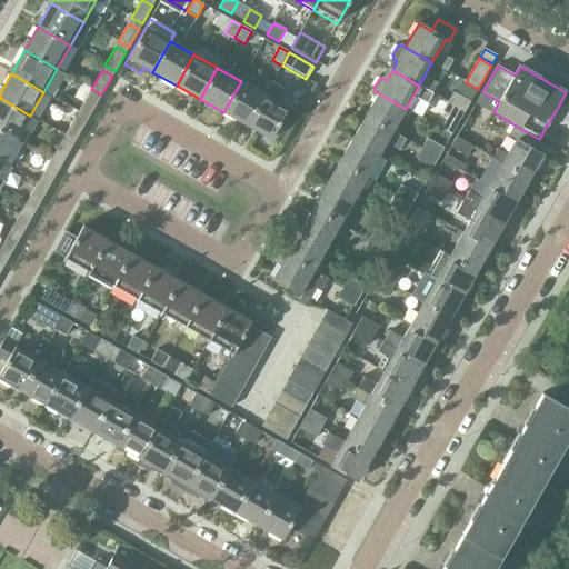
[(223,112),(247,126),(265,95),(241,81),(223,112)]
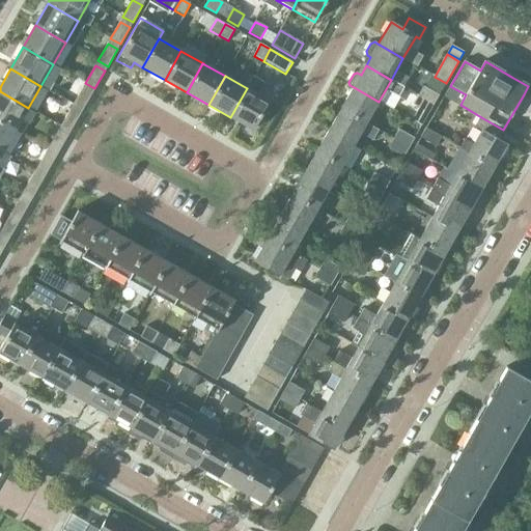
[(462,92),(450,86),(444,96),(459,106),(460,105),(466,94),(462,92)]
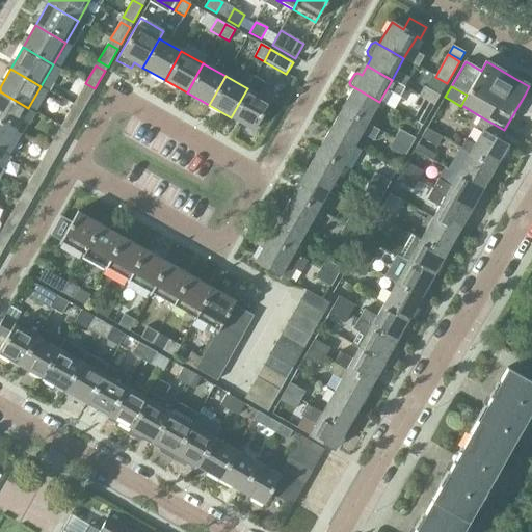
[(73,105),(82,110),(92,92),(83,87),(73,105)]
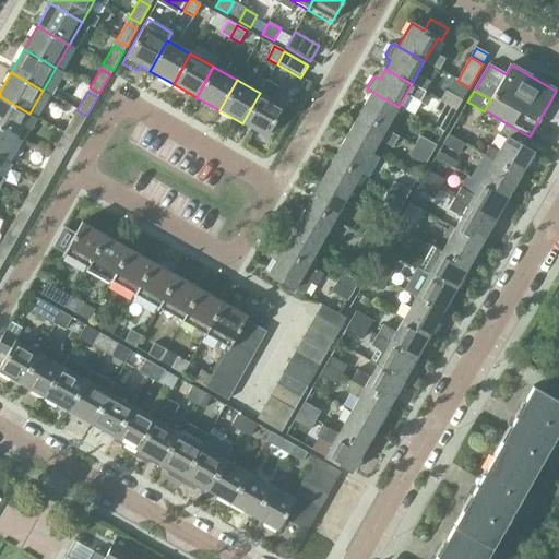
[(372,92),(359,115),(385,130),(399,107),(372,92)]
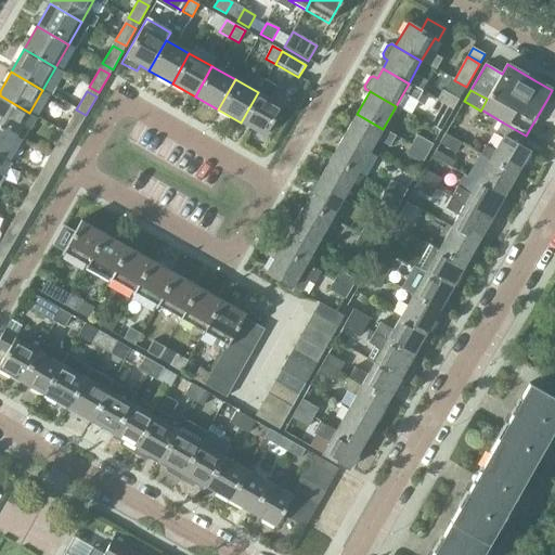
[(437,100),(453,110),(459,100),(442,91),(437,100)]
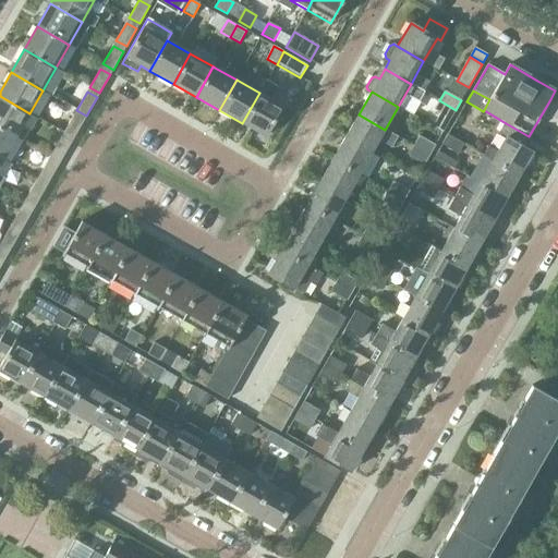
[(242,123),(266,136),(283,107),(259,93),(242,123)]
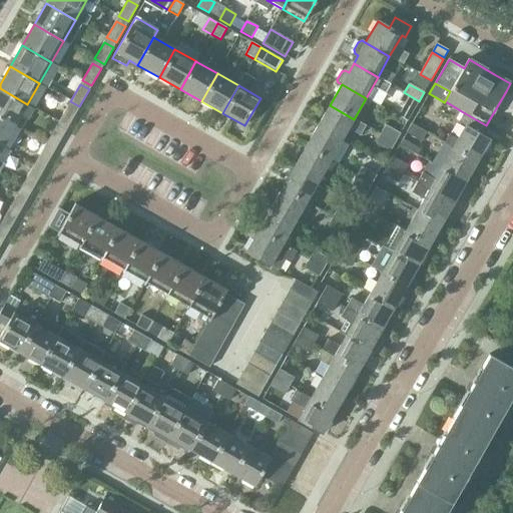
[(27,104),(0,88),(0,116),(15,125),(27,104)]
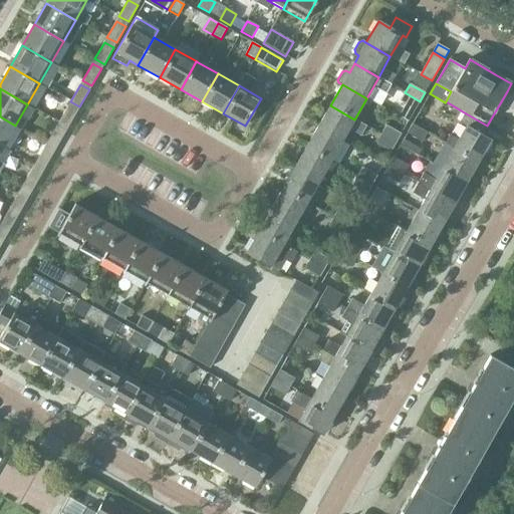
[(420,101),(405,92),(400,101),(415,110),(420,101)]
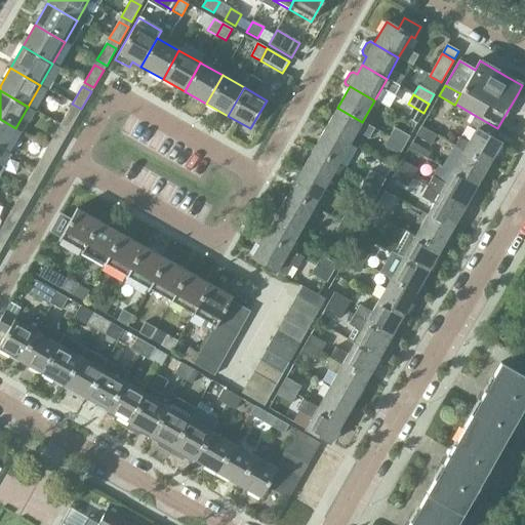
[(337,108),(325,129),(350,144),(362,122),(337,108)]
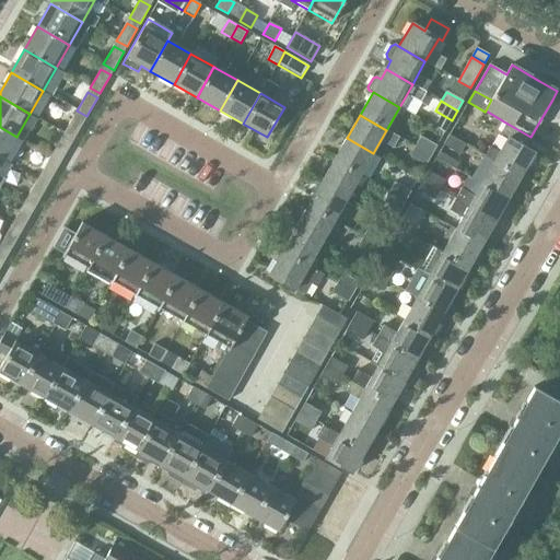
[(63,133),(73,139),(83,123),(73,117),(63,133)]
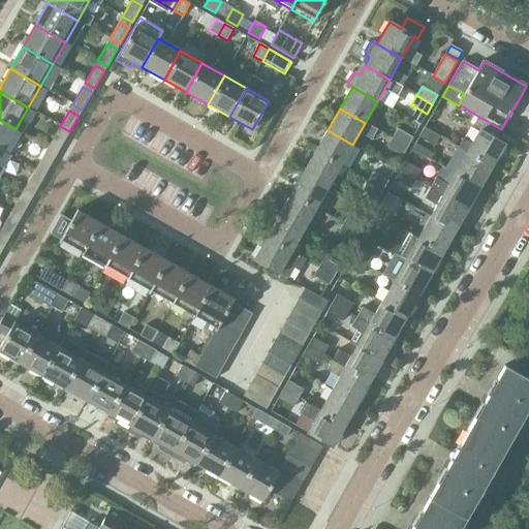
[(492,166),(504,146),(504,145),(496,139),(501,129),(479,117),(473,127),(479,130),(471,145),(463,139),(458,148),(467,152),(492,166)]
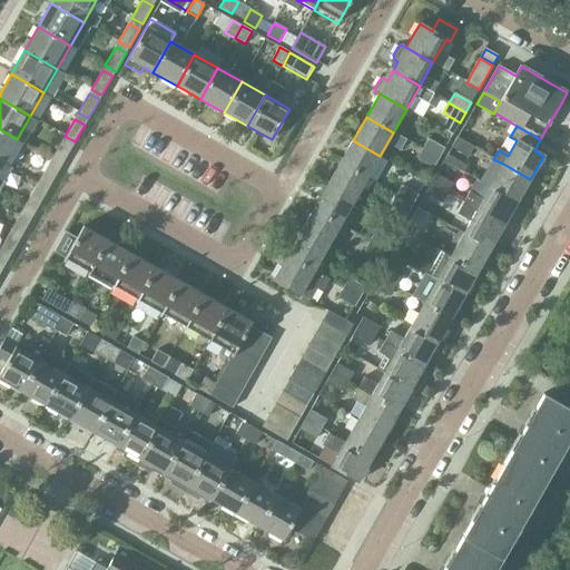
[(0,160),(3,164),(17,139),(0,129),(0,160)]
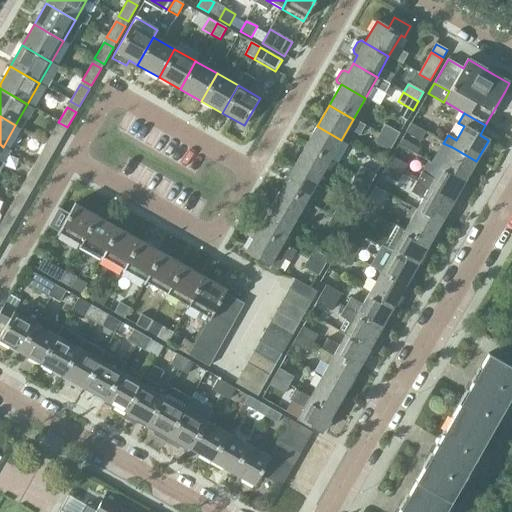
[(405,133),(420,142),(425,132),(410,124),(405,133)]
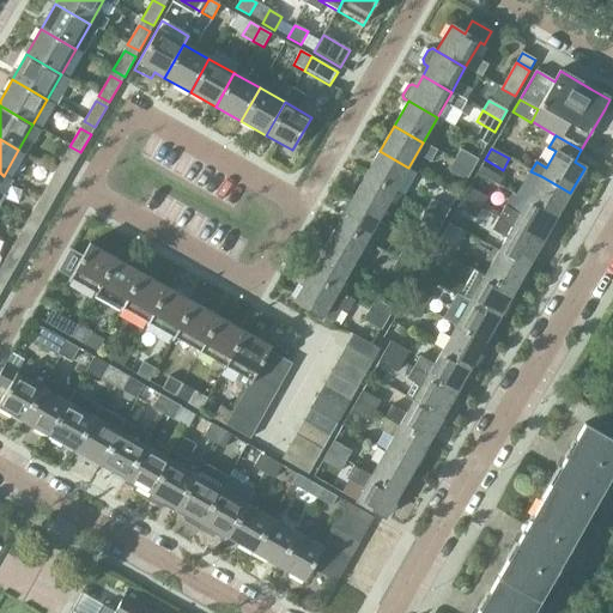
[(460,150),(454,161),(472,170),(478,161),(460,150)]
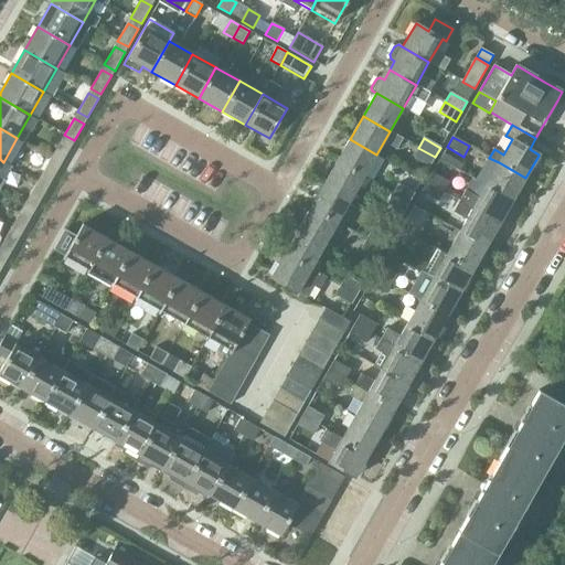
[(350,139),(337,162),(363,177),(376,155),(350,139)]
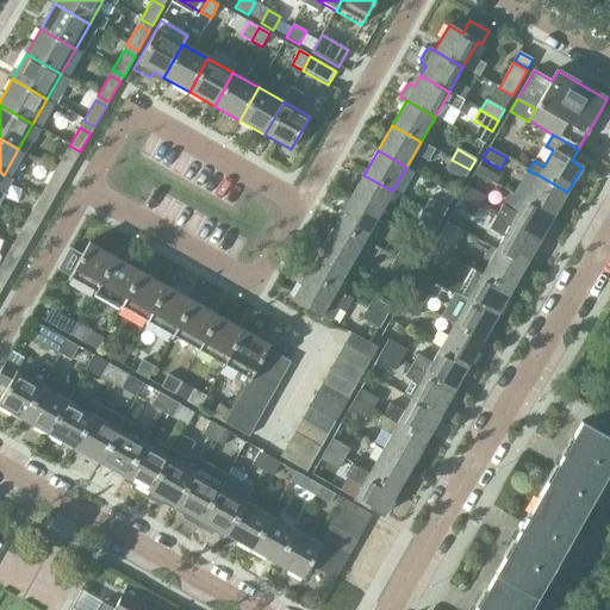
[(55,170),(66,176),(78,157),(67,151),(55,170)]
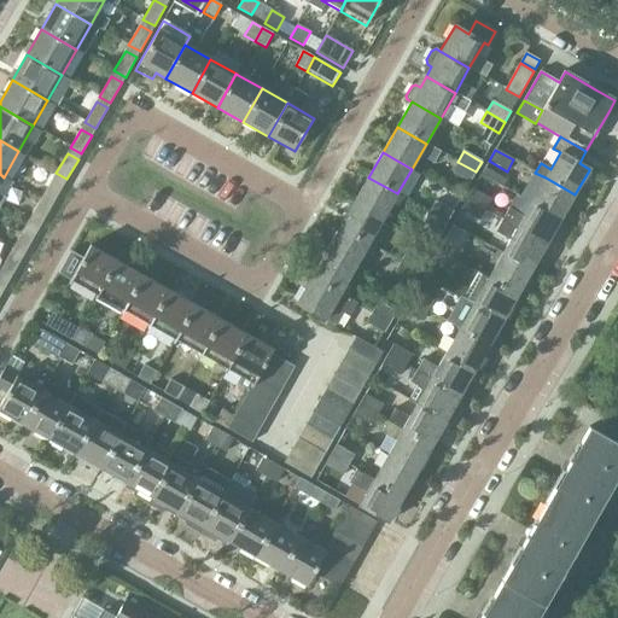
[(458,162),(452,173),(470,182),(476,172),(458,162)]
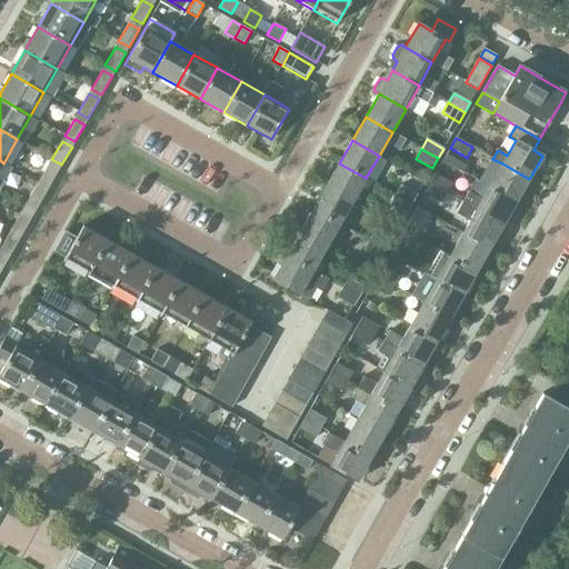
[(339,163),(326,187),(352,201),(366,178),(339,163)]
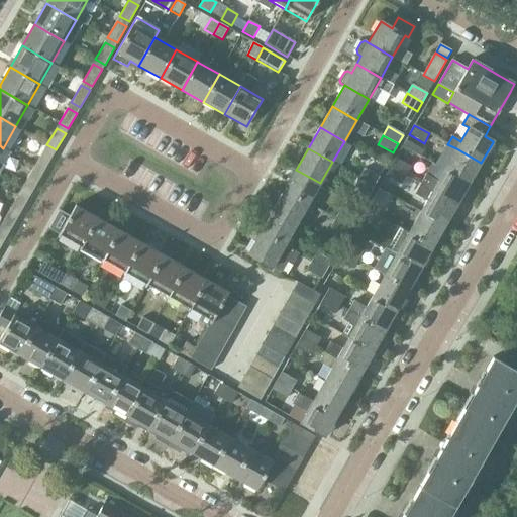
[(456,148),(444,170),(469,184),(481,163),(456,148)]
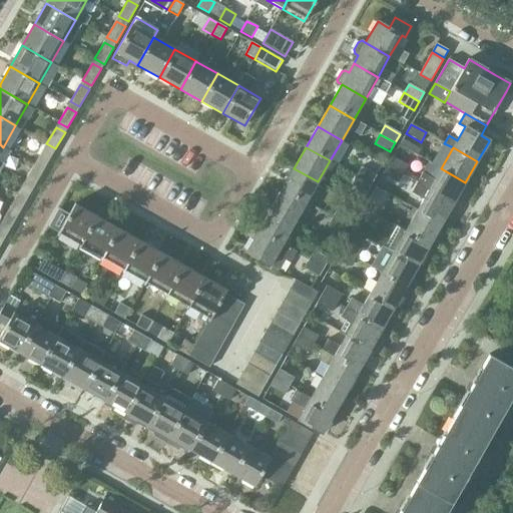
[(34,164),(43,170),(53,153),(44,148),(34,164)]
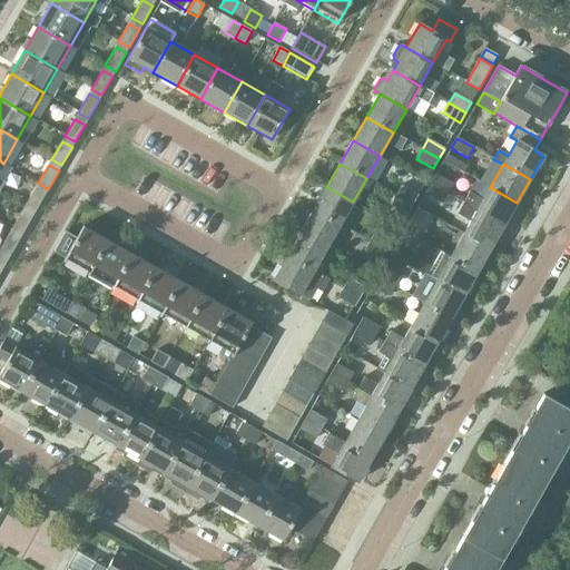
[(431,185),(448,194),(453,184),(436,175),(431,185)]
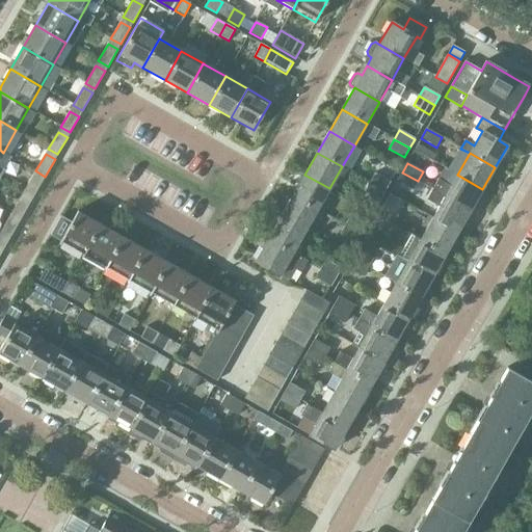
[(418,181),(402,173),(397,181),(413,190),(418,181)]
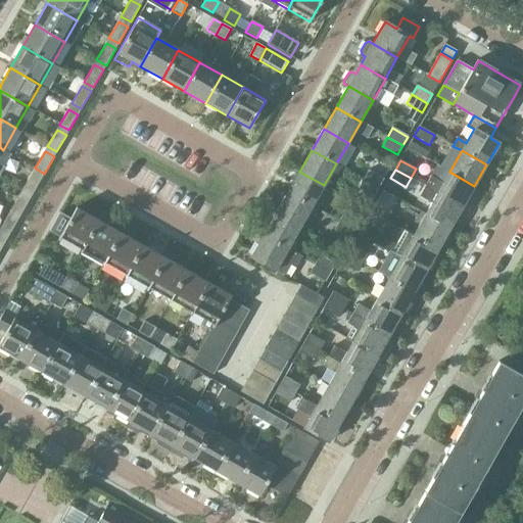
[(364,180),(378,188),(383,180),(369,171),(364,180)]
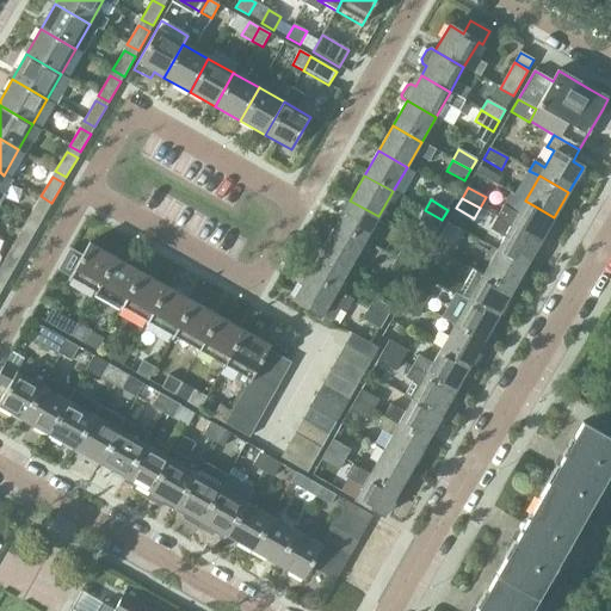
[(378,216),(350,201),(335,224),(364,241),(378,216)]
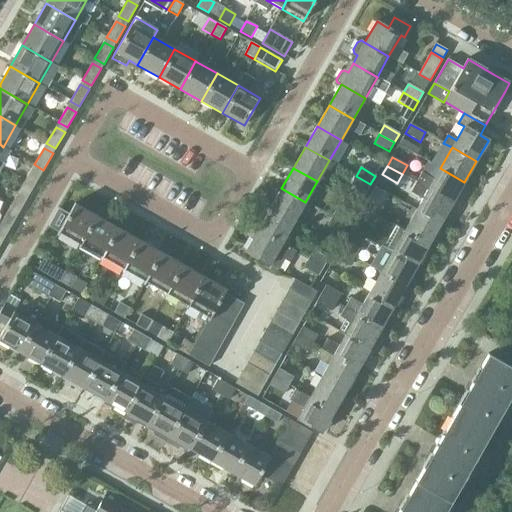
[(422,172),(416,182),(452,203),(464,182),(440,168),(434,179),(422,172)]
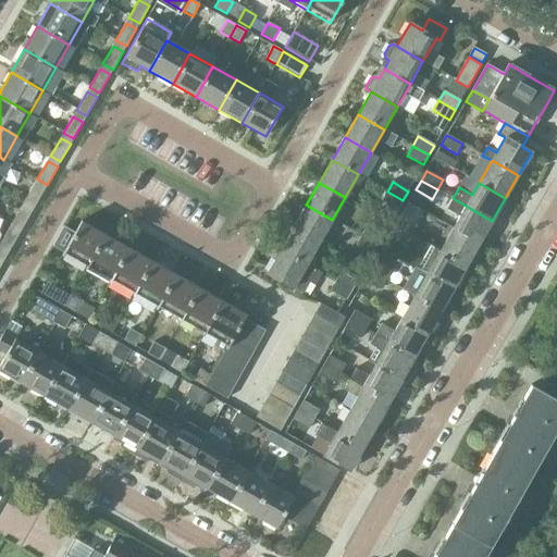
[(24,202),(34,208),(45,189),(35,184),(24,202)]
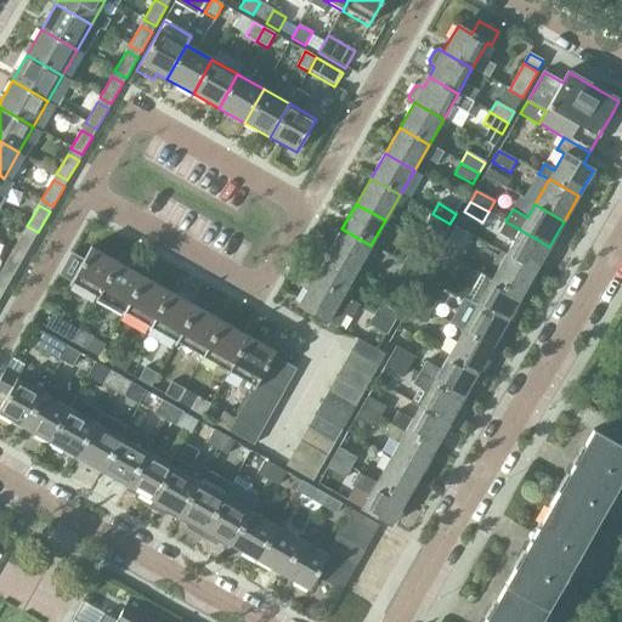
[(450,224),(433,214),(427,224),(445,235),(450,224)]
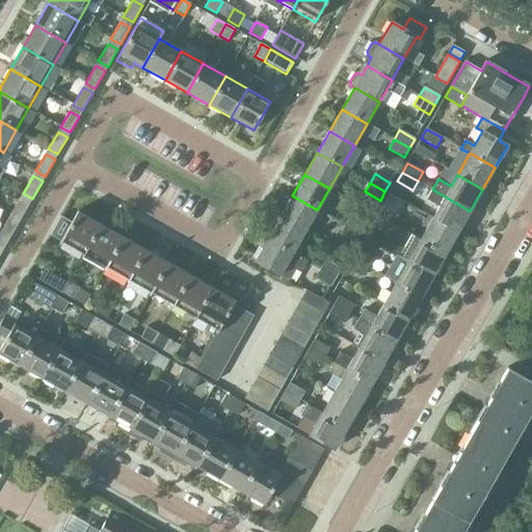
[(440,207),(433,218),(458,233),(470,211),(432,189),(427,200),(440,207)]
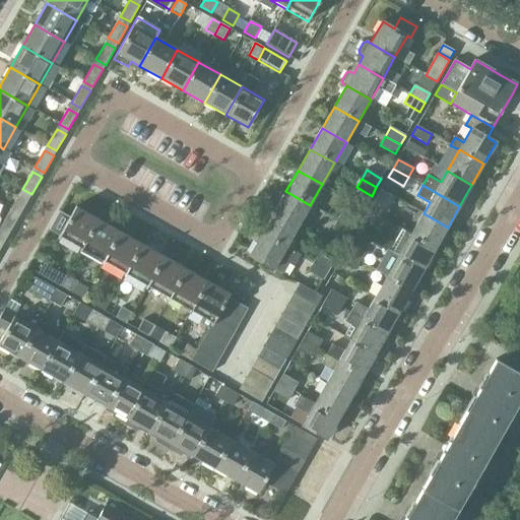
[(285,191),(273,212),(298,226),(310,205),(285,191)]
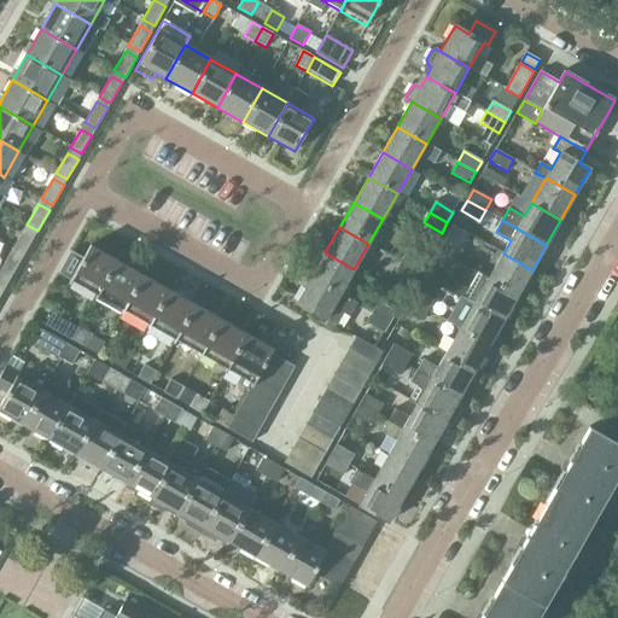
[(12,250),(23,256),(35,235),(24,229),(12,250)]
